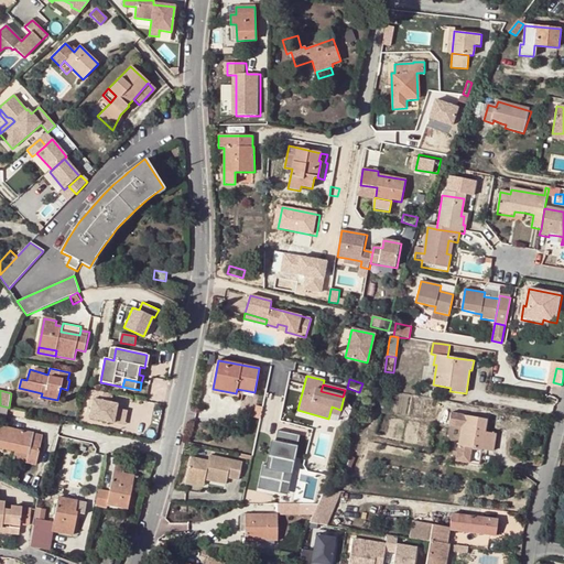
[(114,423),(118,403),(110,402),(112,393),(95,390),(89,418),(114,423)]
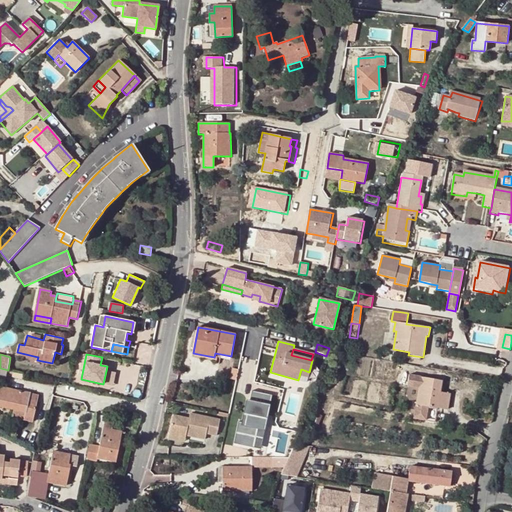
[(232,368),(230,378),(236,379),(238,369),(232,368)]
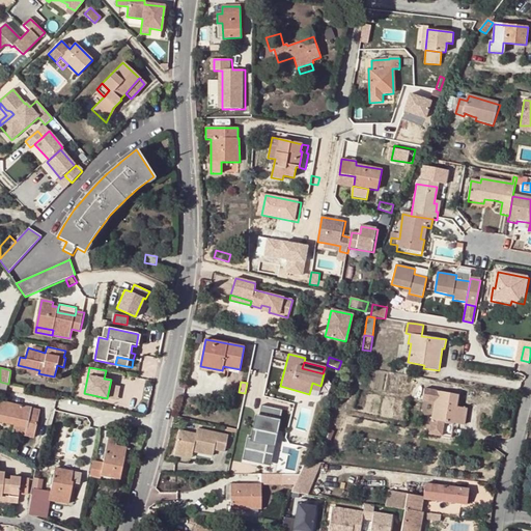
[(309,394),(317,396),(320,386),(312,383),(309,394)]
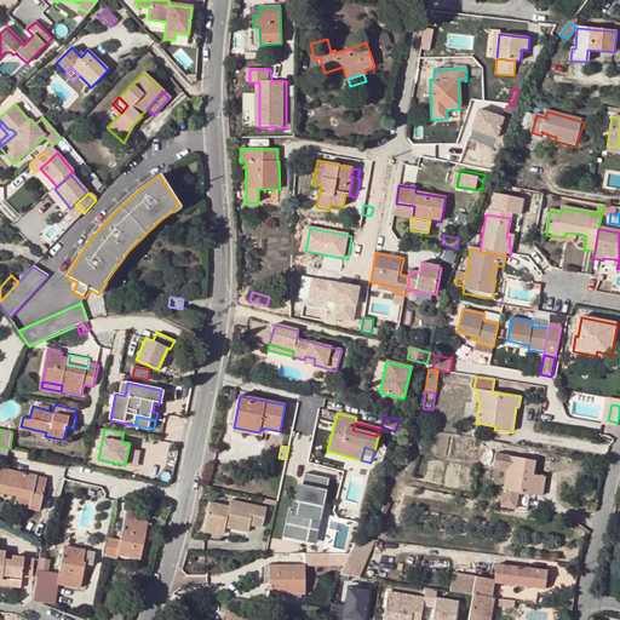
[(541,497),(545,476),(533,475),(535,460),(495,454),(493,466),(507,469),(501,506),(515,509),(517,493),(541,497)]
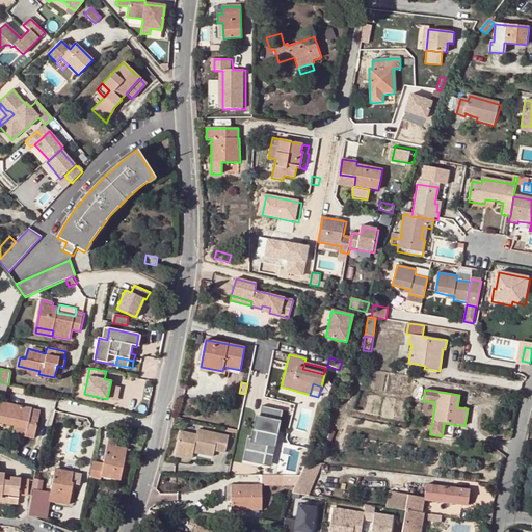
[(26,435),(34,437),(40,416),(31,414),(32,408),(0,401),(0,422),(14,426),(28,429),(26,435)]
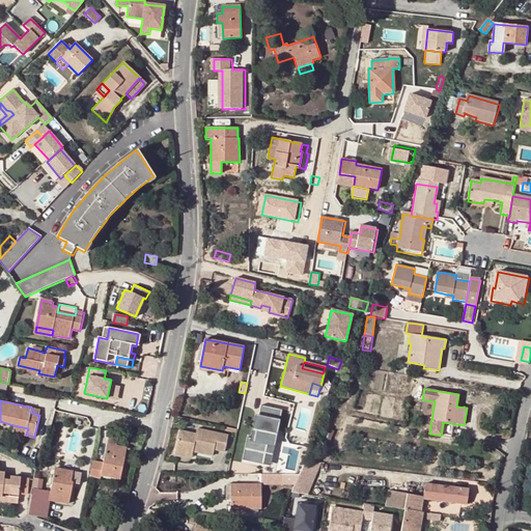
[(246,437),(242,457),(262,462),(267,441),(274,443),(281,410),(260,404),(258,415),(255,430),(256,430),(254,439),(249,438),(246,437)]
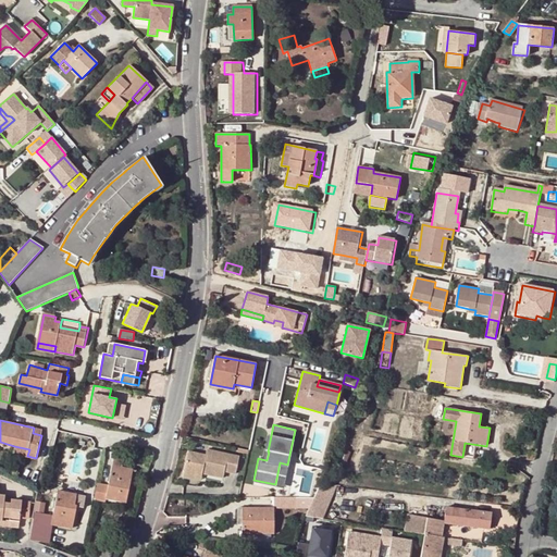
[(267,434),(261,459),(267,460),(269,452),(268,452),(271,435),(267,434)]
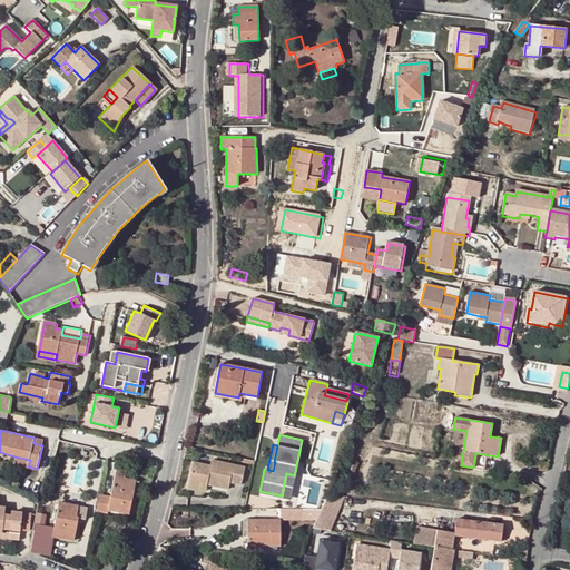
[(28,467),(30,460),(15,457),(13,463),(28,467)]
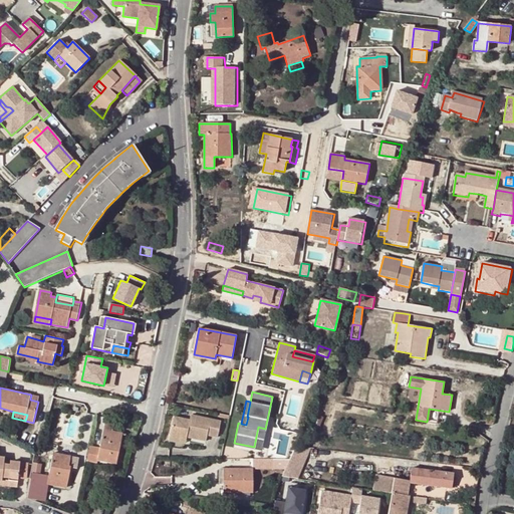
[(175,417),(172,437),(187,439),(188,437),(188,434),(192,434),(192,438),(207,440),(208,435),(218,436),(221,420),(191,415),(190,419),(175,417)]
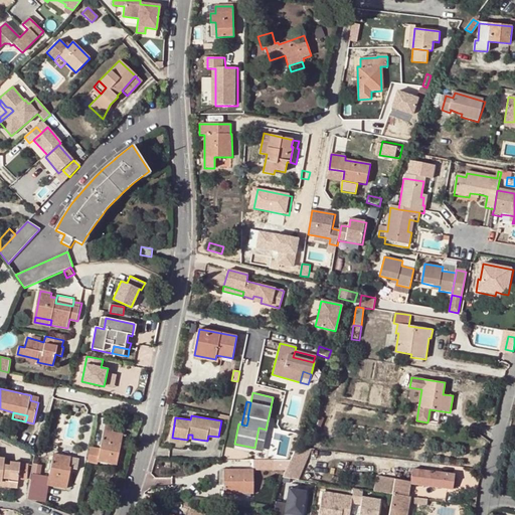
[(115,426),(106,424),(101,450),(91,448),(88,462),(99,464),(99,461),(117,465),(123,435),(113,433),(115,426)]
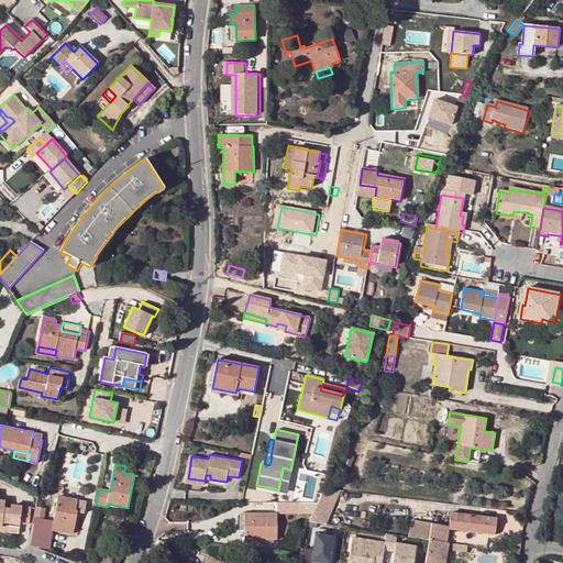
[(278,489),(256,485),(255,490),(285,496),(290,470),(283,467),(278,489)]
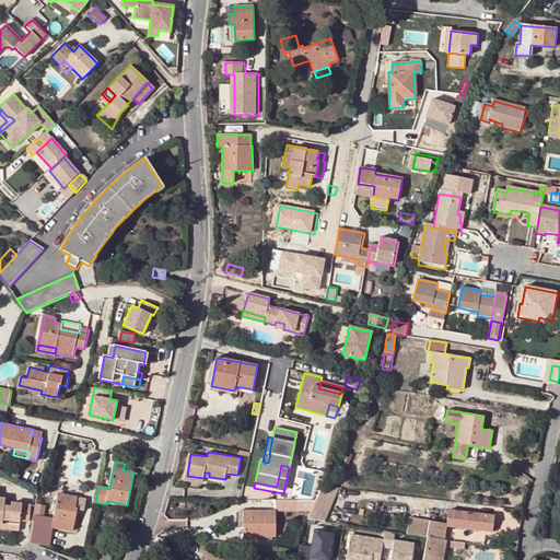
[(314,520),(330,522),(343,490),(326,487),(314,520)]
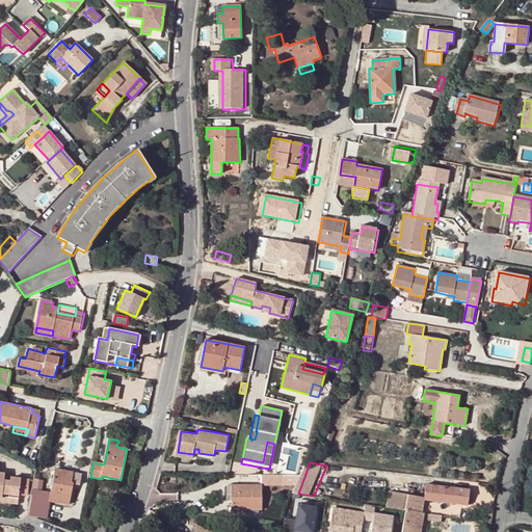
[(35,499),(33,507),(49,509),(50,502),(70,505),(73,490),(74,482),(72,482),(74,472),(56,469),(52,491),(38,489),(37,499),(35,499)]
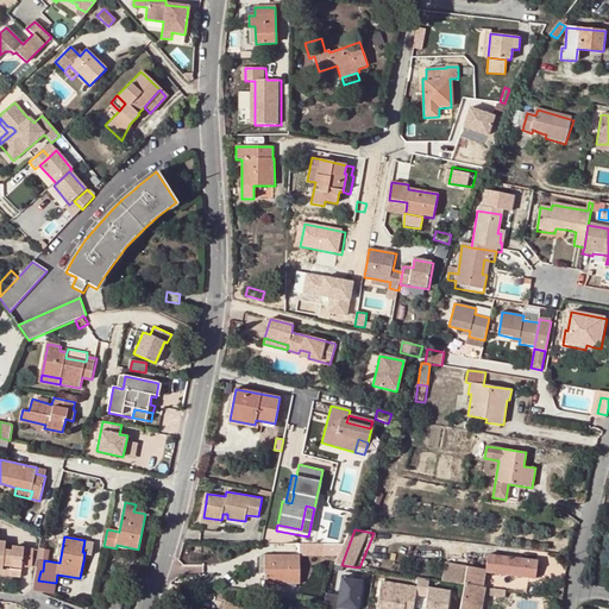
[(0,540),(0,566),(4,567),(4,563),(11,563),(11,573),(22,573),(23,564),(32,564),(33,546),(13,545),(12,548),(5,548),(5,545),(5,540),(0,540)]
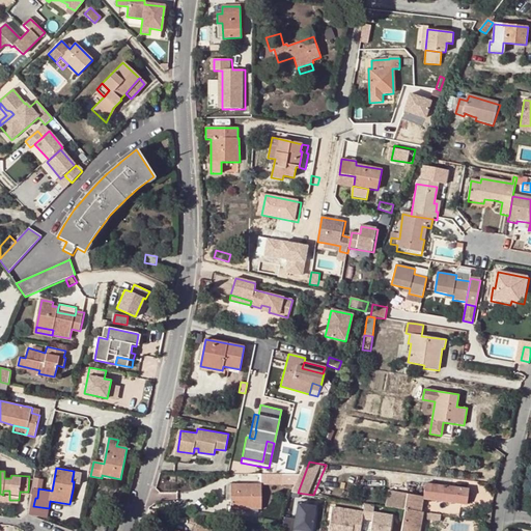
[(83,472),(74,471),(72,481),(74,481),(73,490),(76,490),(83,472)]
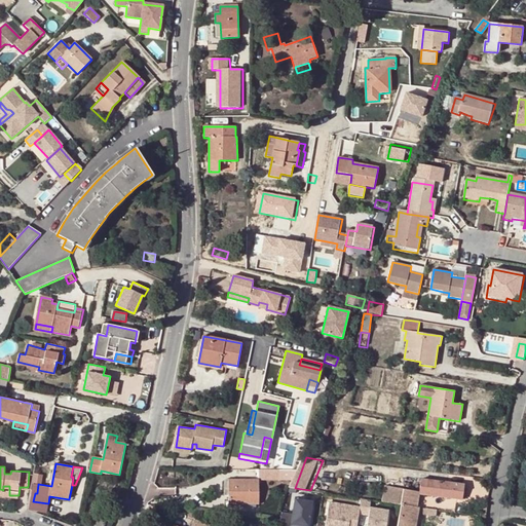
[(280,482),(280,470),(259,470),(259,473),(259,480),(259,482),(280,482)]
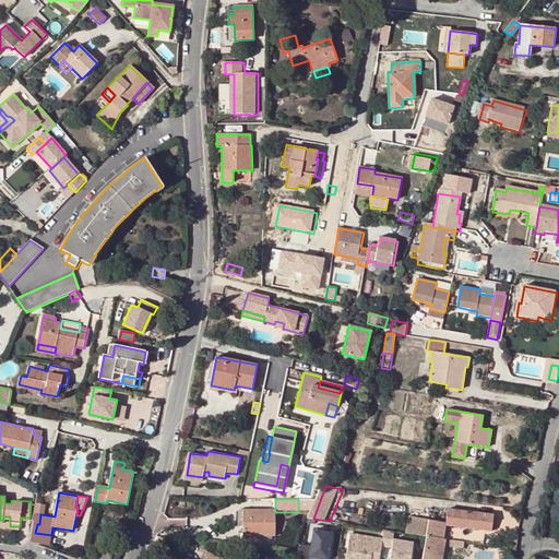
[(427,536),(442,538),(443,538),(445,525),(491,531),(494,514),(447,509),(445,523),(430,520),(427,536)]
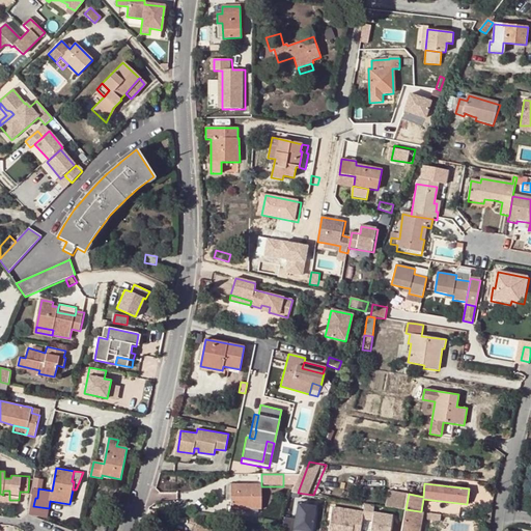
[(227,484),(227,496),(231,495),(231,501),(231,509),(261,509),(261,486),(261,484),(227,484)]
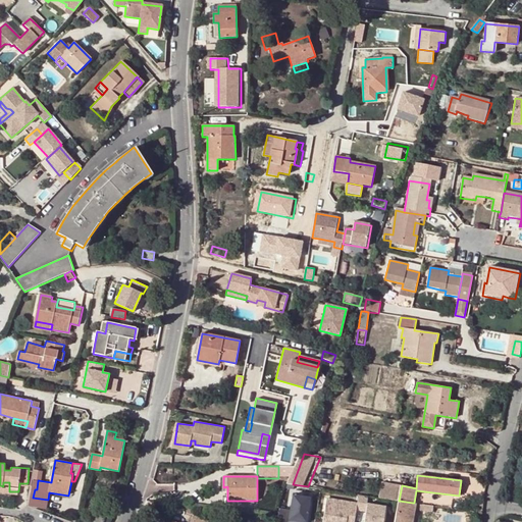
[(398,501),(399,501),(402,485),(381,481),(378,498),(398,501)]
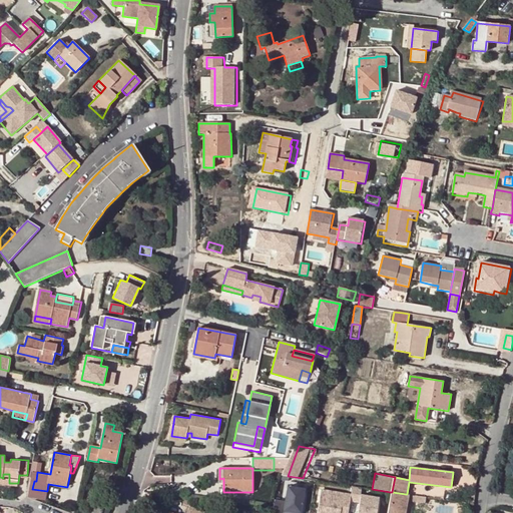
[(0,482),(9,483),(9,474),(3,474),(3,478),(0,477),(0,482)]
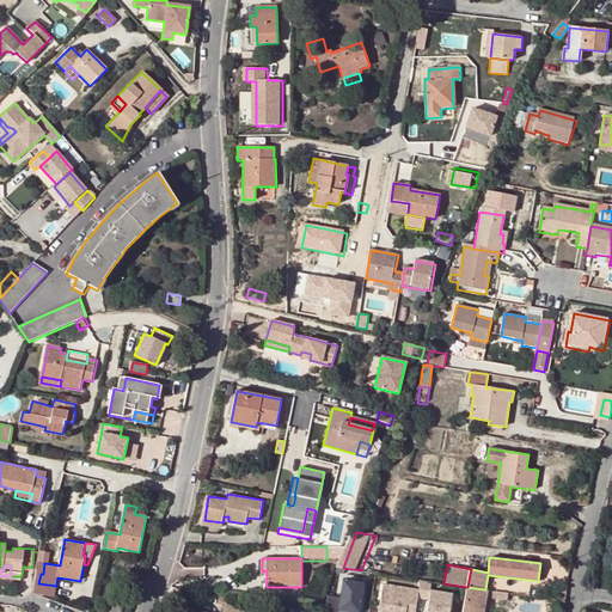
[(366,582),(344,580),(341,609),(361,611),(366,582)]
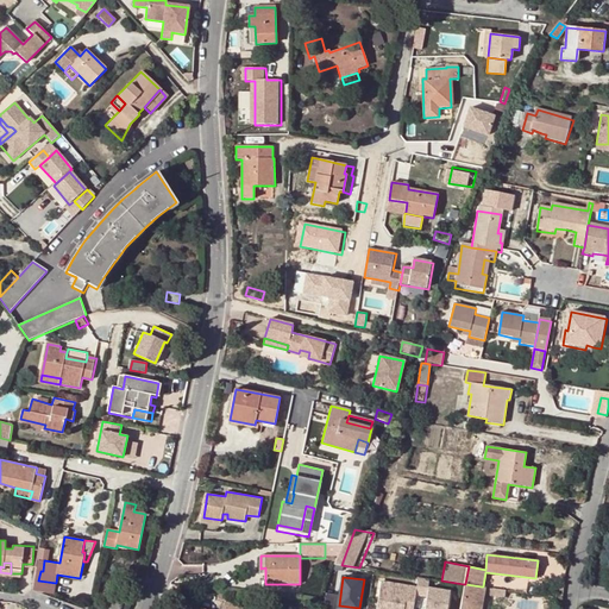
[(429,586),(432,578),(420,577),(419,586),(418,594),(428,596),(426,608),(449,608),(452,590),(429,586)]
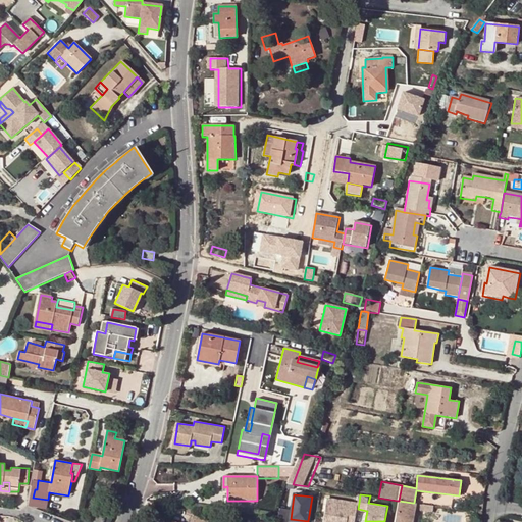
[(355,521),(358,509),(359,503),(328,498),(324,521),(355,521)]
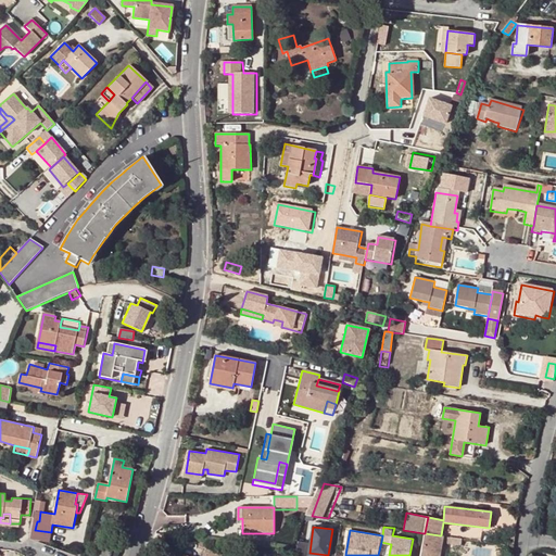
[(440,535),(425,533),(420,555),(439,555),(442,543),(462,546),(463,539),(441,535),(440,535)]
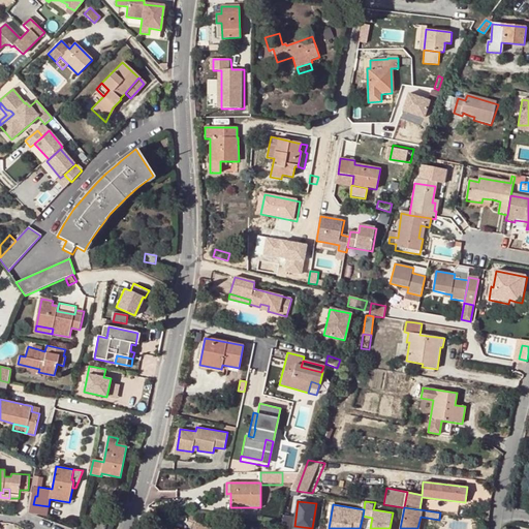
[(92,517),(90,528),(104,528),(106,520),(92,517)]
